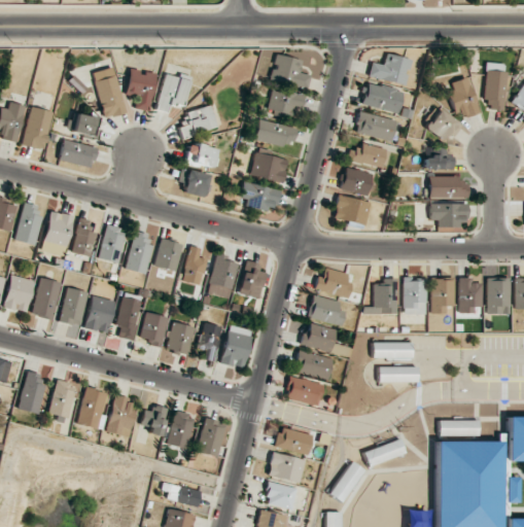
[(370,77),(408,85),(413,60),(387,54),(384,65),(373,62),(370,77)]
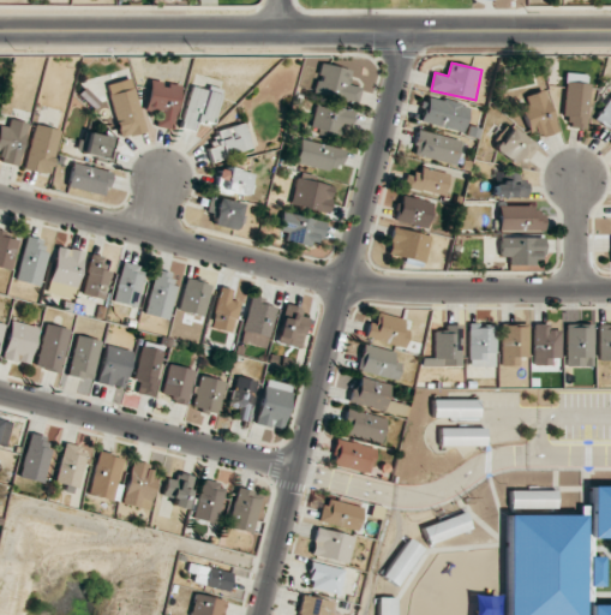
[(354,70),(323,64),(317,95),(360,103),(364,88),(351,84),(354,70)]
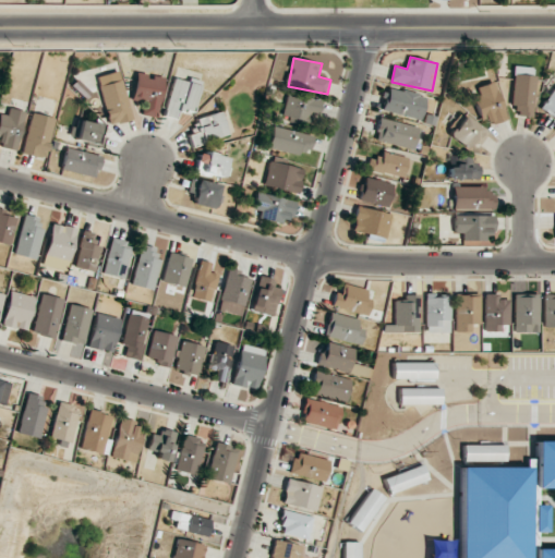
[(535,117),(538,68),(516,67),(514,107),(521,107),(521,116),(535,117)]
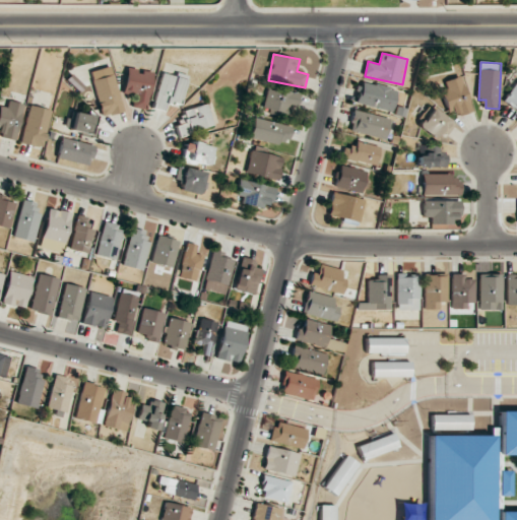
[(91,72),(105,117),(126,111),(113,66),(91,72)]
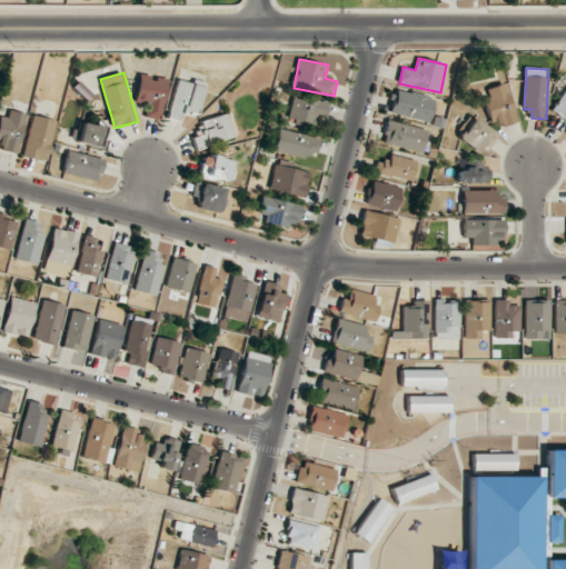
[(169,79),(141,75),(137,102),(149,105),(148,118),(164,120),(169,79)]
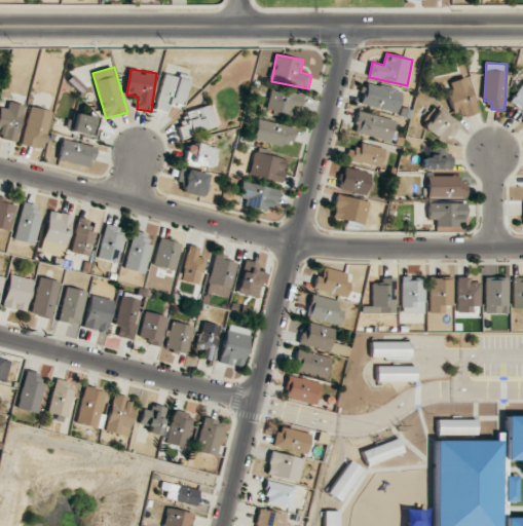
[(183,106),(192,77),(181,74),(180,77),(166,73),(156,108),(169,111),(171,103),(183,106)]
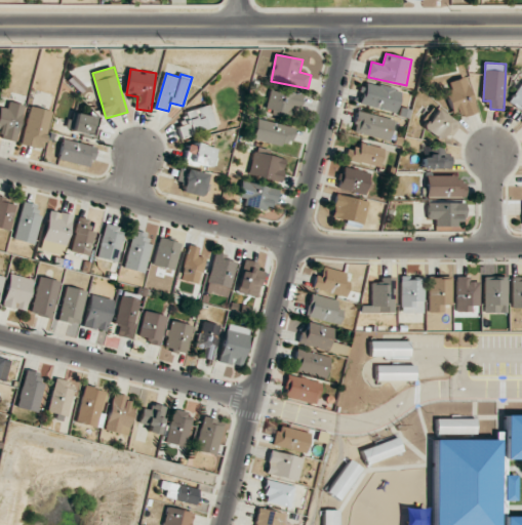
[(450,83),(453,90),(444,93),(452,114),(462,110),(465,117),(480,112),(466,77),(450,83)]
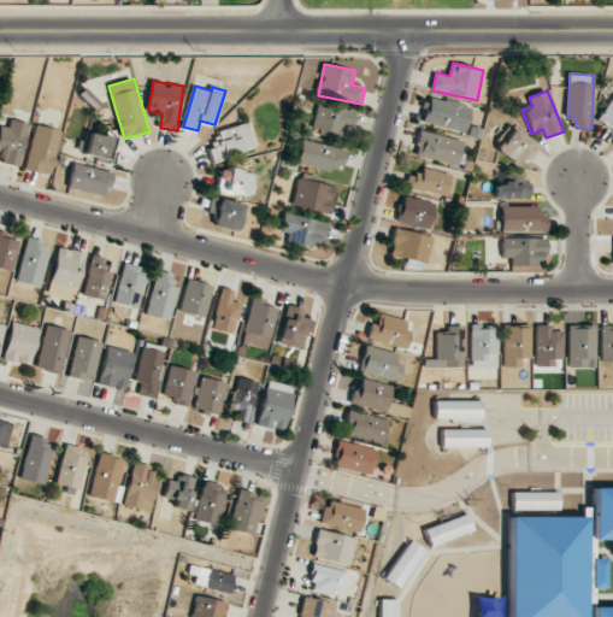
[(467,133),(473,107),(431,97),(425,122),(467,133)]
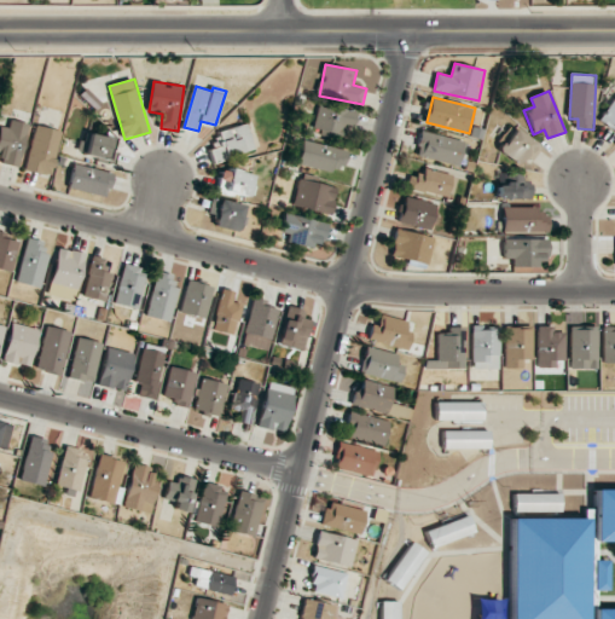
[(614,100),(601,120),(614,131),(614,100)]
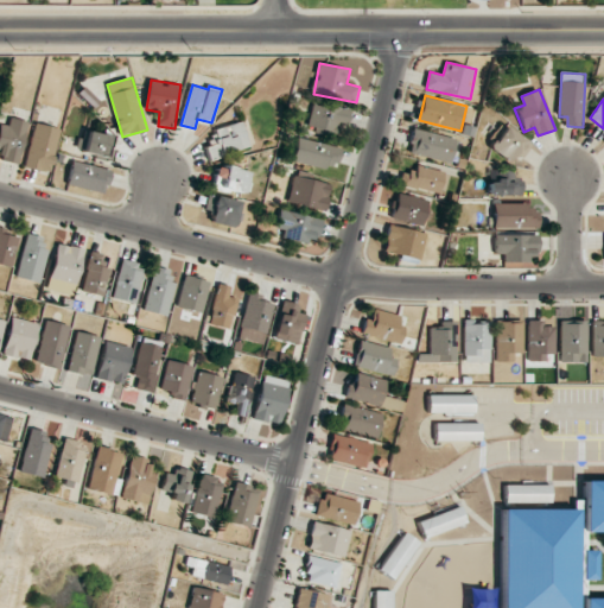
[(349,127),(353,109),(316,102),(310,130),(337,135),(339,125),(349,127)]
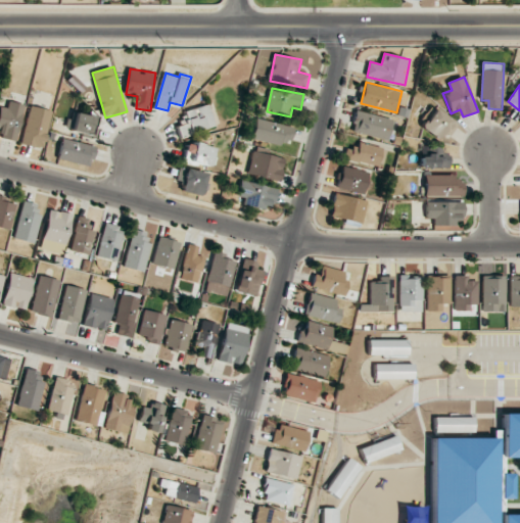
[(8,108),(4,107),(0,122),(0,137),(17,141),(27,105),(10,101),(8,108)]
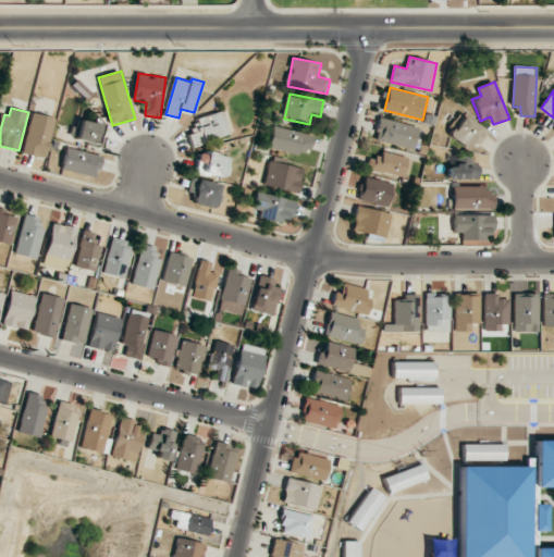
[(198,133),(191,134),(194,146),(231,136),(224,112),(194,121),(198,133)]
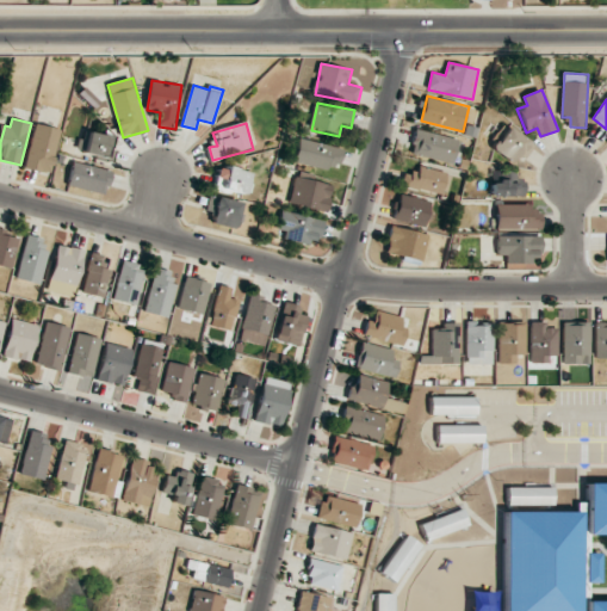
[(63,130),(38,124),(26,168),(51,174),(63,130)]
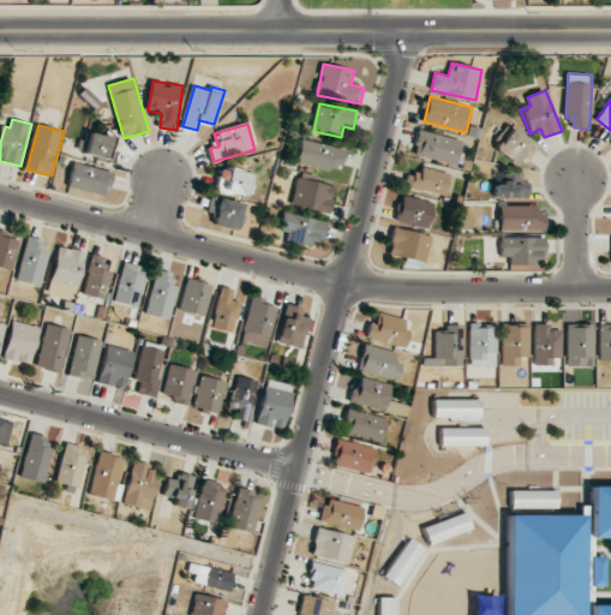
[(457,166),(463,142),(421,129),(414,153),(457,166)]
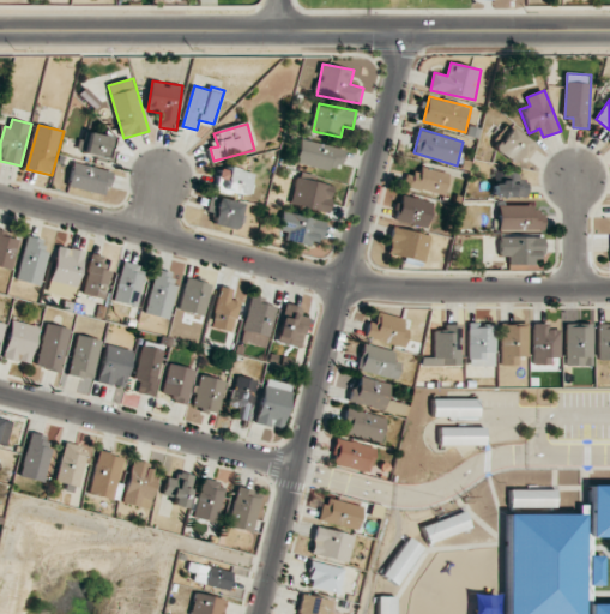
[(530,161),(538,145),(509,128),(496,150),(515,162),(520,155),(530,161)]
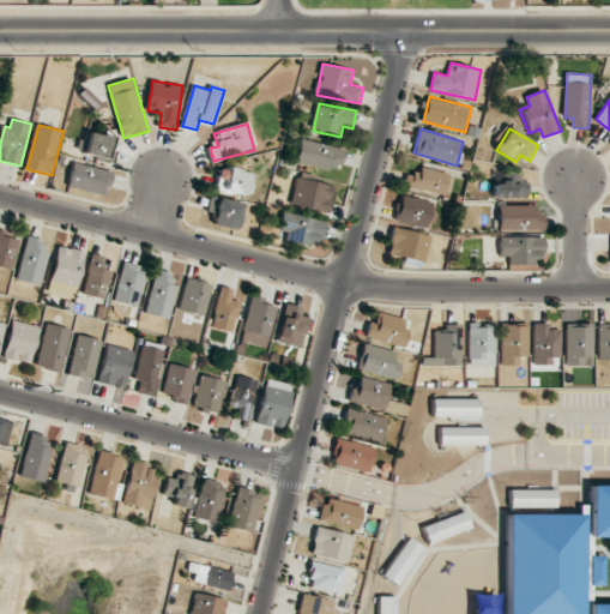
[(82,151),(114,163),(122,142),(88,130),(82,151)]
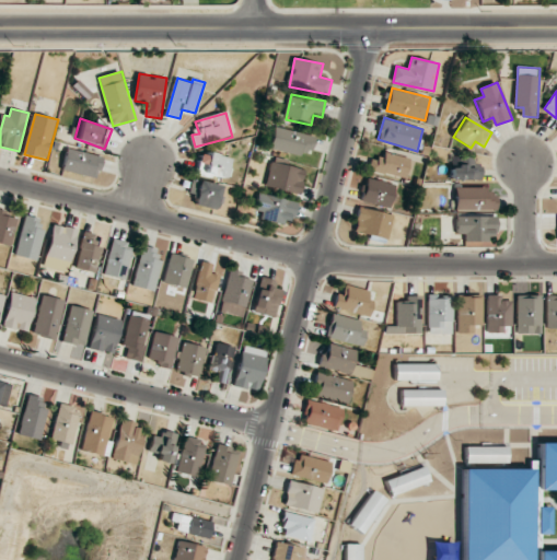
[(312,158),(317,137),(277,126),(273,147),(312,158)]
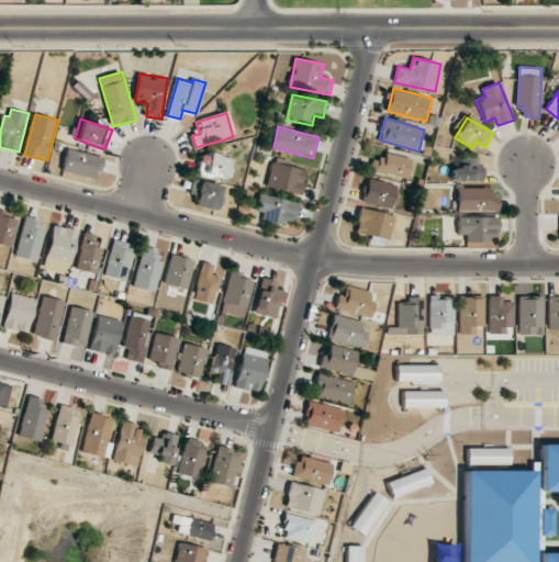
[(64,170),(99,179),(104,157),(69,148),(64,170)]
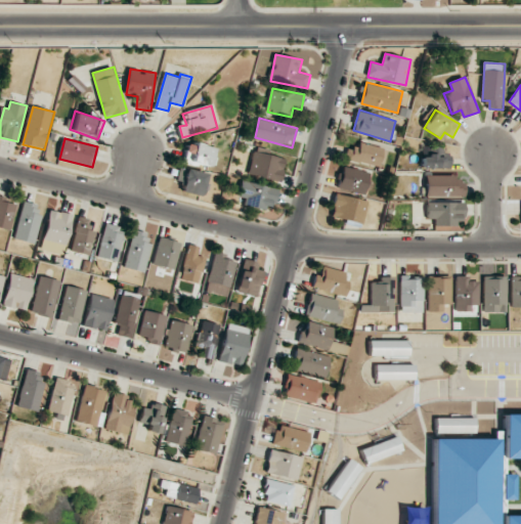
[(385,169),(390,149),(359,141),(357,149),(350,148),(347,159),(385,169)]
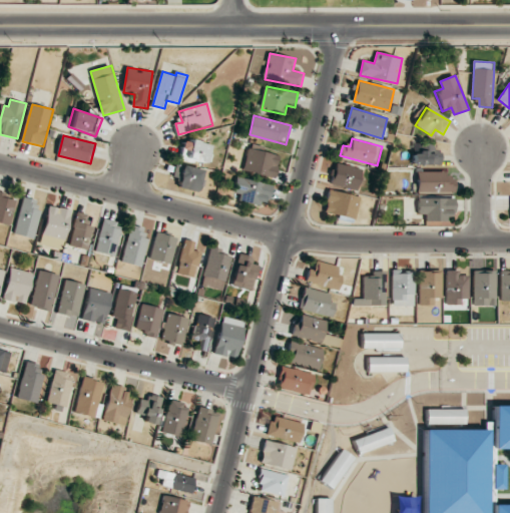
[(184,139),(180,158),(210,164),(213,145),(184,139)]
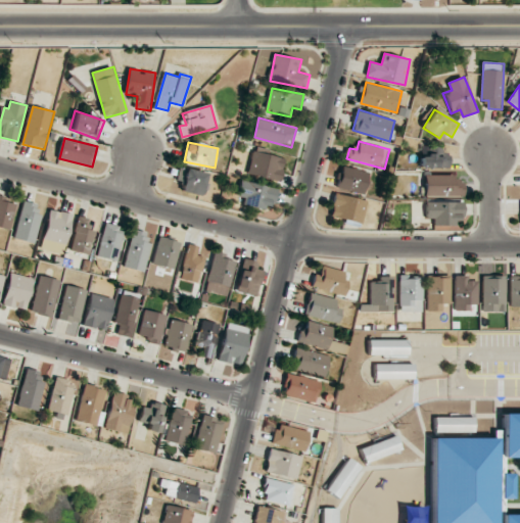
[(423,169),(451,167),(451,153),(444,153),(443,146),(435,146),(436,154),(423,155),(423,169)]
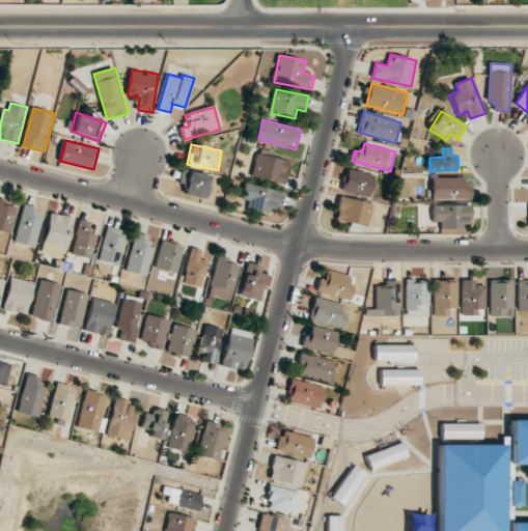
[(287,184),(290,160),(258,155),(254,178),(287,184)]
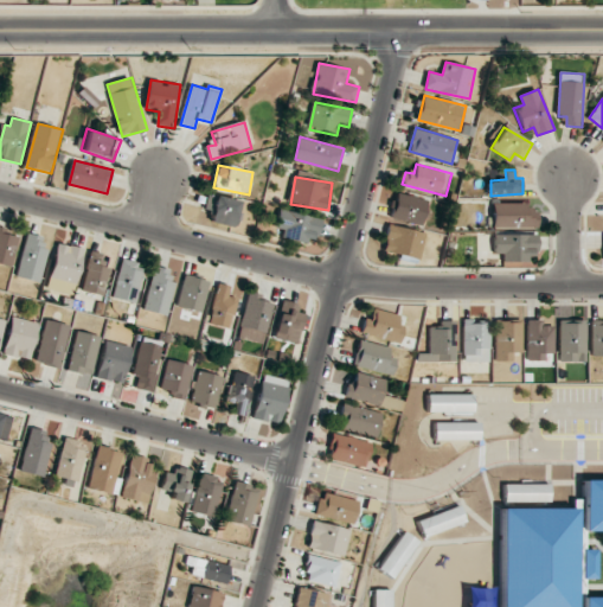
[(212,221),(237,228),(242,211),(238,210),(239,202),(210,193),(206,209),(215,211),(212,221)]
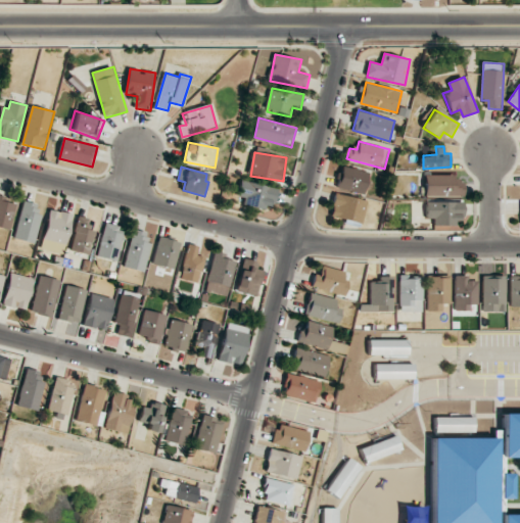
[(371,172),(343,167),(339,188),(367,193),(371,172)]
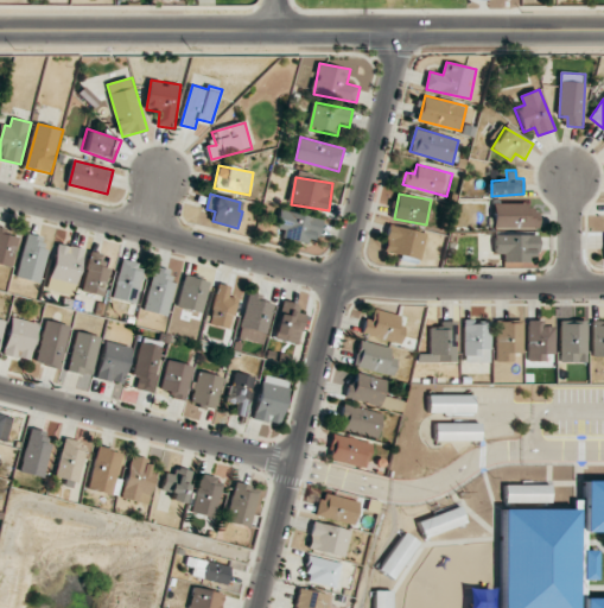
[(531,203),(496,203),(495,228),(540,228),(540,210),(531,210),(531,203)]
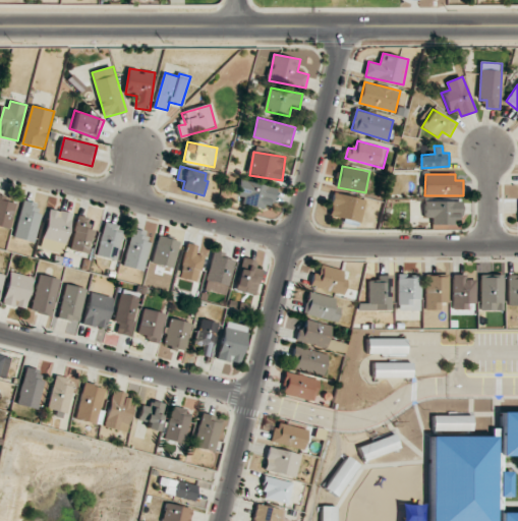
[(244,204),(266,210),(268,200),(275,203),(279,188),(242,179),(238,195),(245,197),(244,204)]
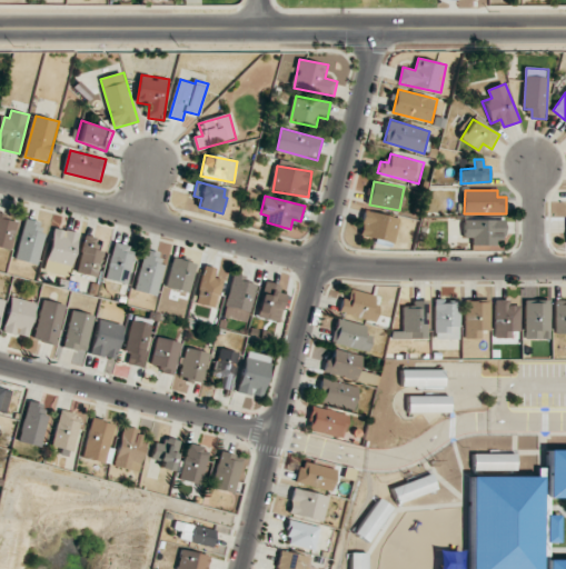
[(6,213),(0,211),(0,247),(12,250),(19,222),(5,219),(6,213)]
